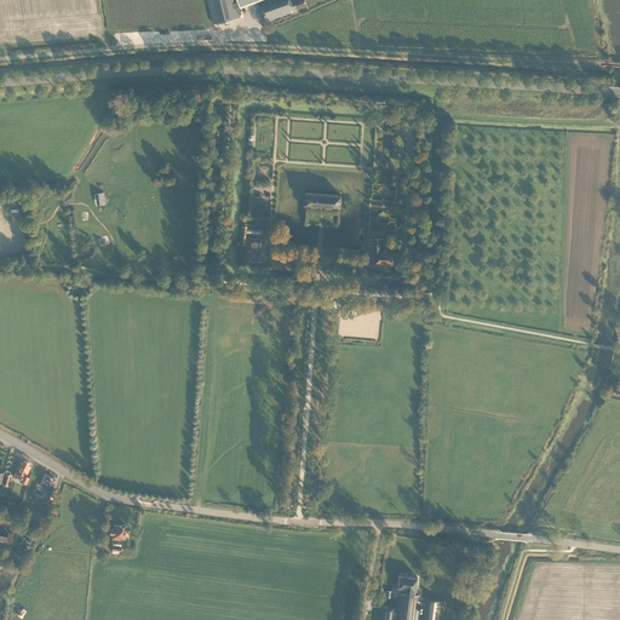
[(207,0),(213,23),(239,17),(236,7),(240,6),(240,7),(260,0),(237,0),(239,1),(235,3),(234,0),(207,0)]
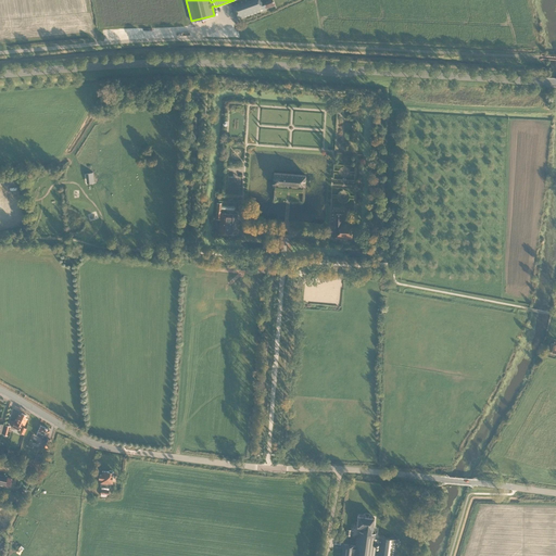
[(263,0),(237,0),(231,2),(238,20),(261,11),(261,10),(266,8),(270,5),(270,7),(275,5),(275,4),(273,0),(264,0),(263,0)]
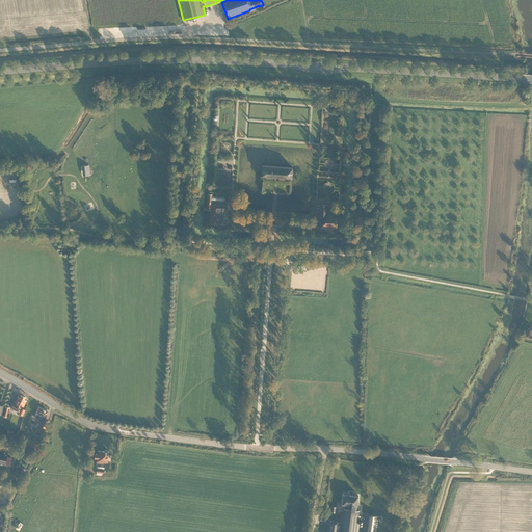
[(292,178),(293,167),(262,165),(262,176),(292,178)]
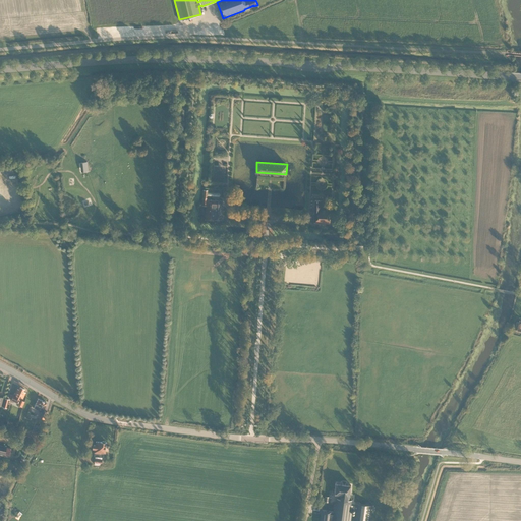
[(222,219),(223,200),(216,199),(216,200),(208,199),(208,195),(219,196),(220,193),(208,192),(208,190),(204,189),(201,206),(204,206),(207,206),(206,220),(214,220),(214,219),(222,219)]
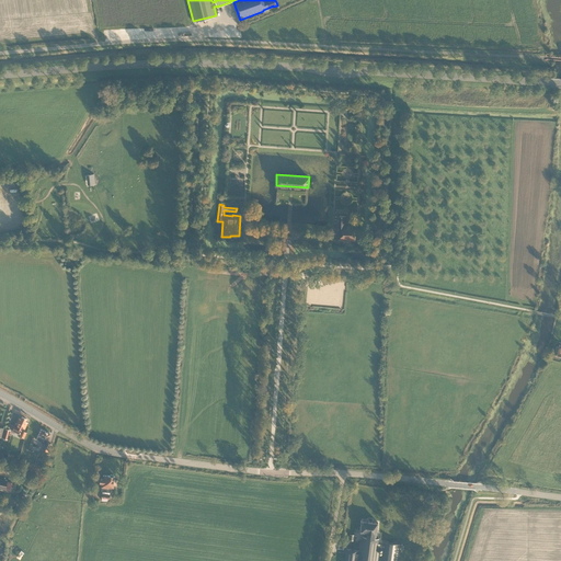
[(355,241),(356,227),(346,226),(347,216),(339,216),(339,240),(355,241)]
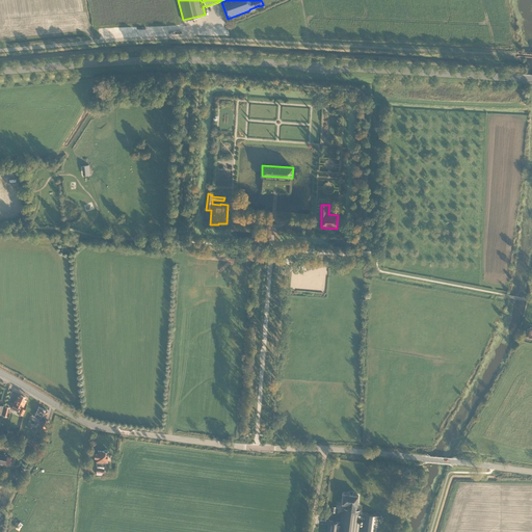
[(18,411),(21,405),(23,406),(26,400),(24,399),(25,397),(21,395),(20,397),(18,396),(15,402),(14,402),(11,408),(18,411)]
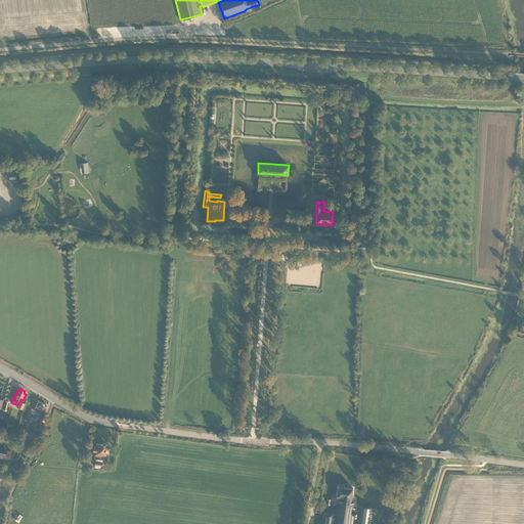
[(44,422),(47,413),(43,412),(47,404),(38,401),(34,410),(38,412),(42,413),(39,420),(44,422)]
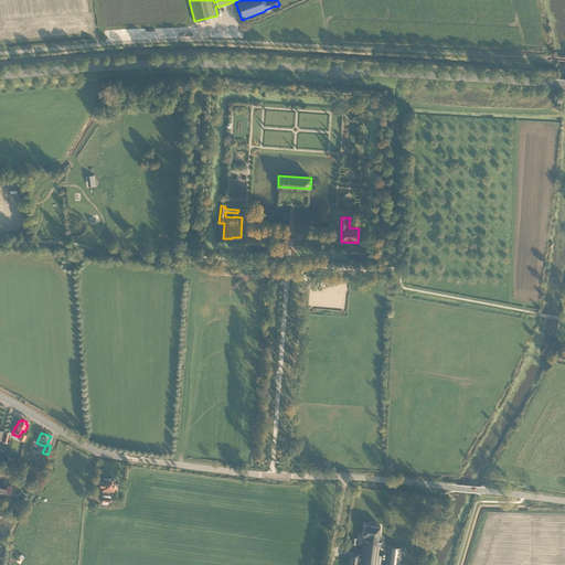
[(103,494),(104,494),(103,497),(104,497),(103,501),(103,504),(109,504),(109,502),(110,502),(110,498),(112,494),(112,496),(113,490),(115,490),(115,488),(118,488),(118,483),(116,482),(116,479),(110,478),(110,479),(104,478),(104,481),(102,481),(102,486),(103,486),(103,490),(104,490),(103,494)]
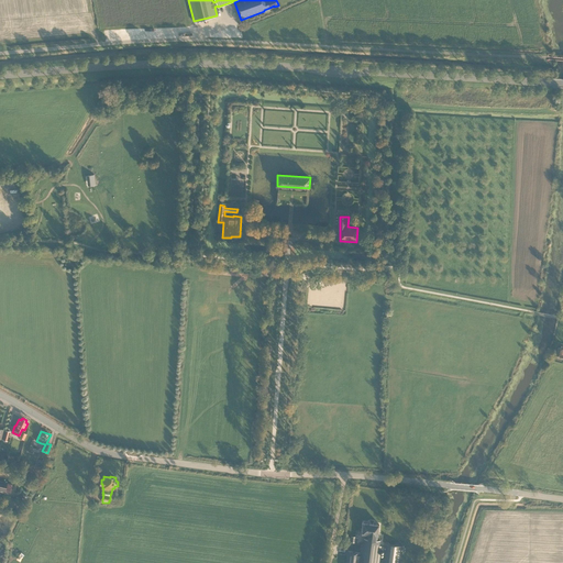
[(0,481),(0,489),(10,493),(12,484),(0,481)]
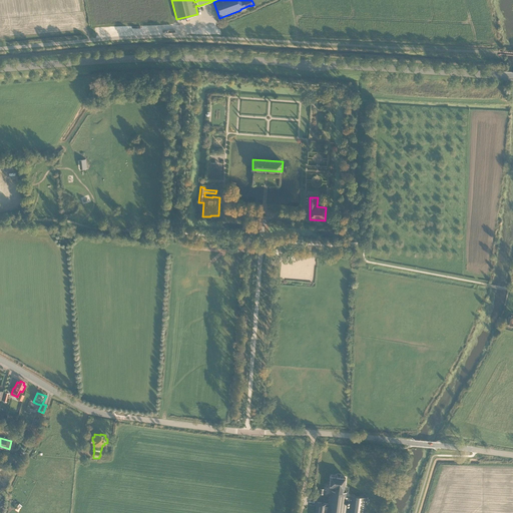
[(345,487),(345,485),(346,477),(332,476),(331,485),(337,486),(336,490),(332,490),(332,495),(330,495),(329,503),(317,502),(316,510),(315,512),(345,512),(348,497),(346,497),(347,492),(343,491),(344,487),(345,487)]
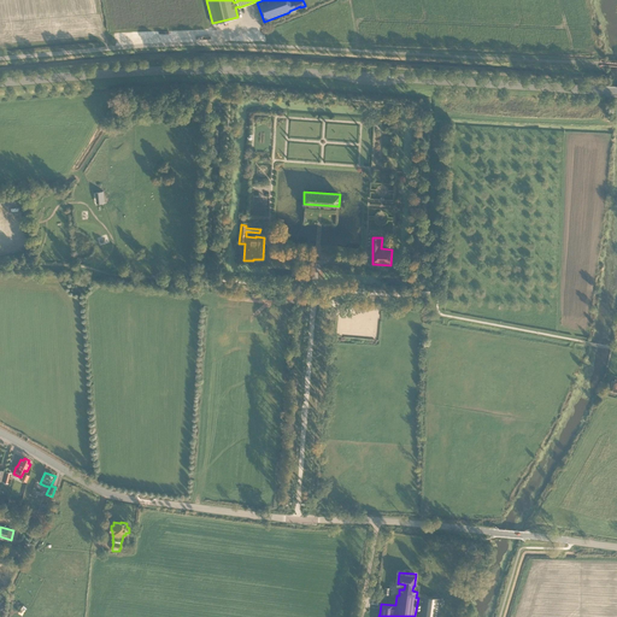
[(421,598),(418,598),(418,603),(421,603),(418,616),(439,616),(442,598),(422,595),(421,598)]
